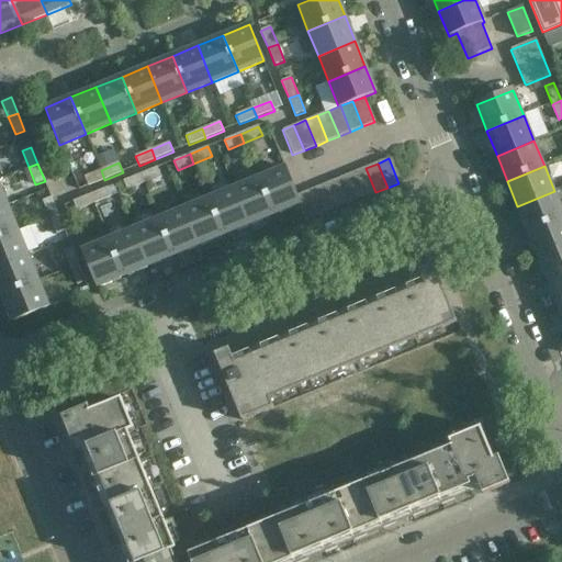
[(143,184),(161,177),(157,167),(139,175),(143,184)]
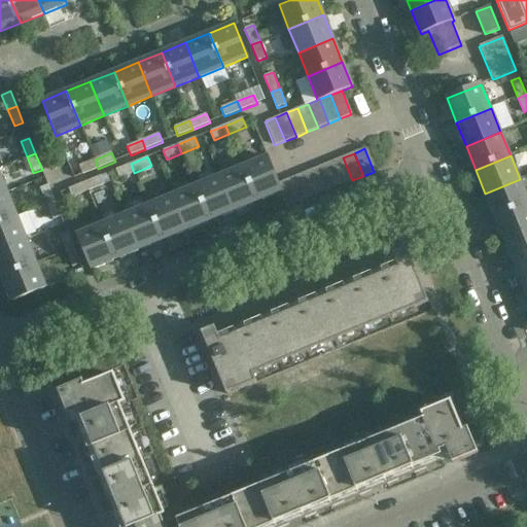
[(267,157),(242,167),(256,202),(280,192),(277,184),(267,157)]
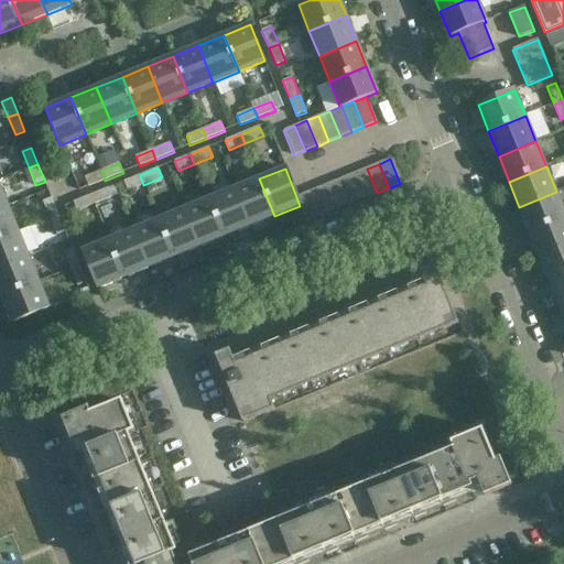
[(367,169),(355,173),(365,198),(377,193),(367,169)]
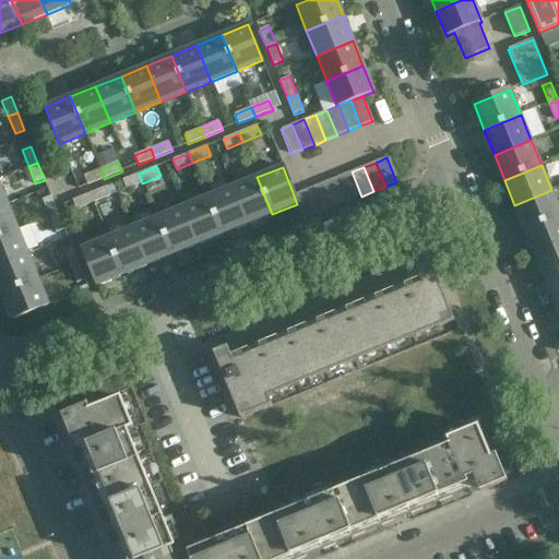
[(104,179),(100,169),(84,176),(87,186),(104,179)]
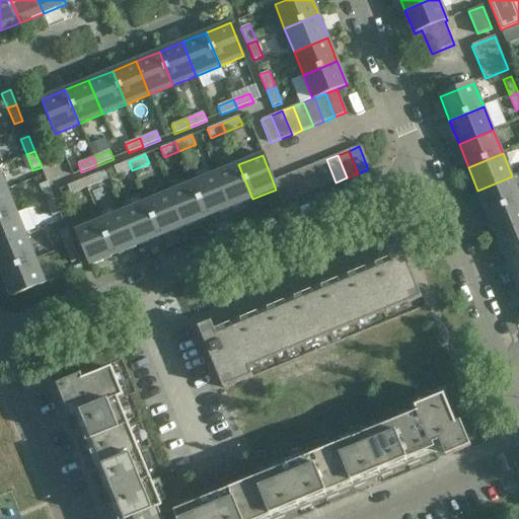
[(326,159),(316,164),(325,187),(336,182),(326,159)]
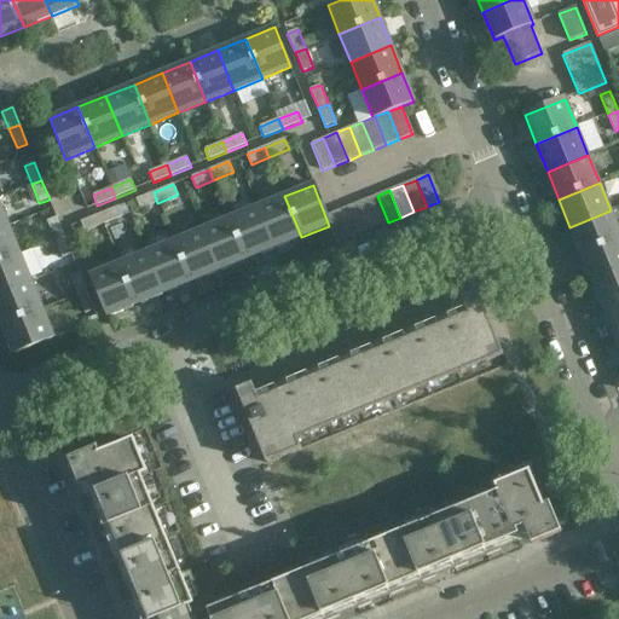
[(157,203),(154,192),(136,200),(140,210),(157,203)]
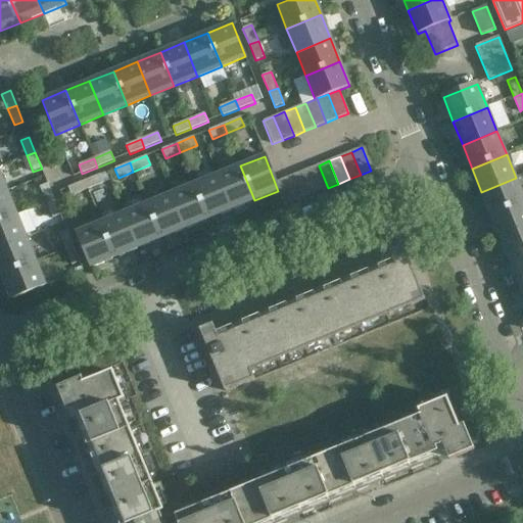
[(240,165),(217,175),(231,209),(254,200),(240,165)]
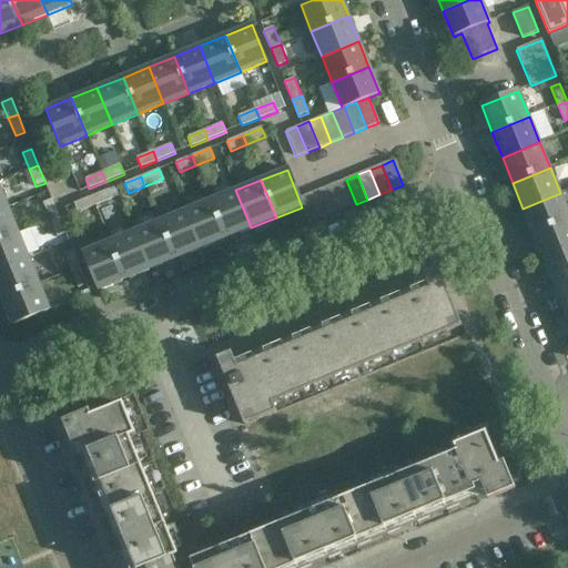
[(346,180),(334,184),(344,209),(356,204),(346,180)]
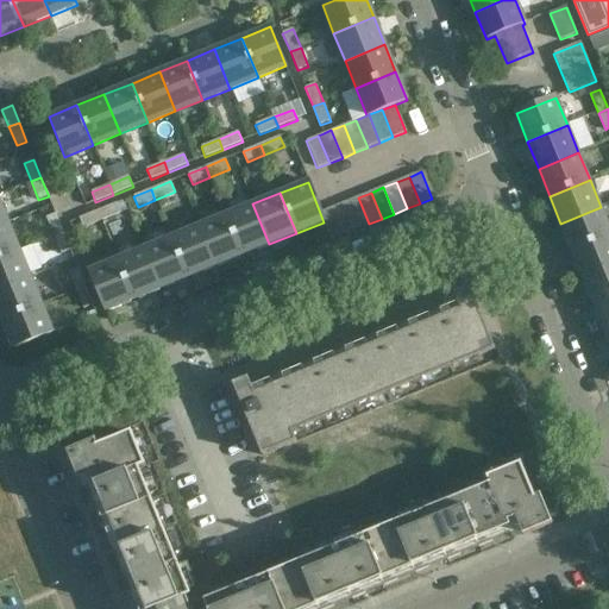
[(358,198),(345,202),(356,228),(369,224),(358,198)]
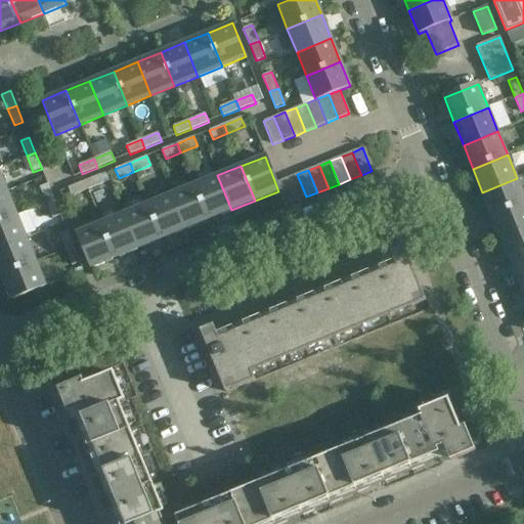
[(297,174),(287,178),(296,202),(306,197),(297,174)]
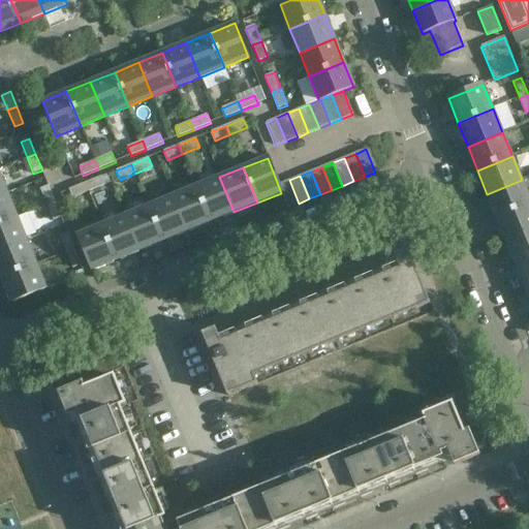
[(84,184),(87,193),(104,186),(100,177),(84,184)]
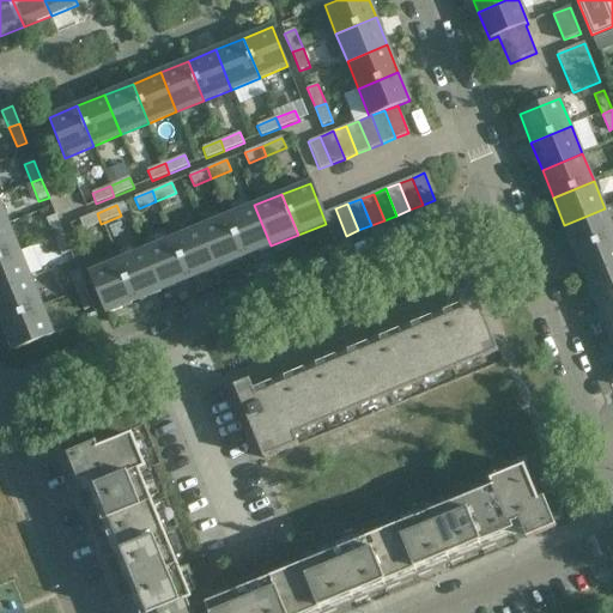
[(254,205),(226,217),(243,258),(271,246),(254,205)]
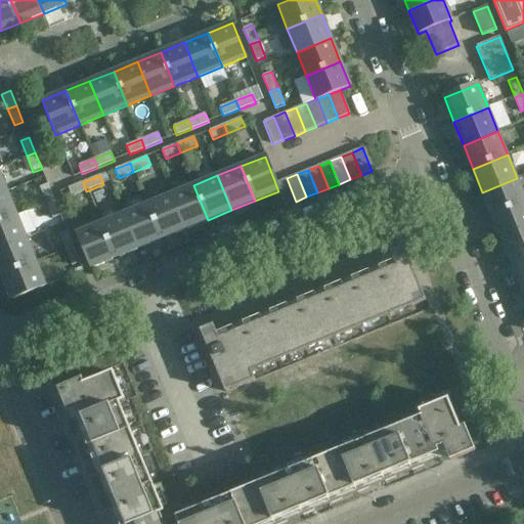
[(287,178),(275,183),(278,191),(285,206),(296,202),(287,178)]
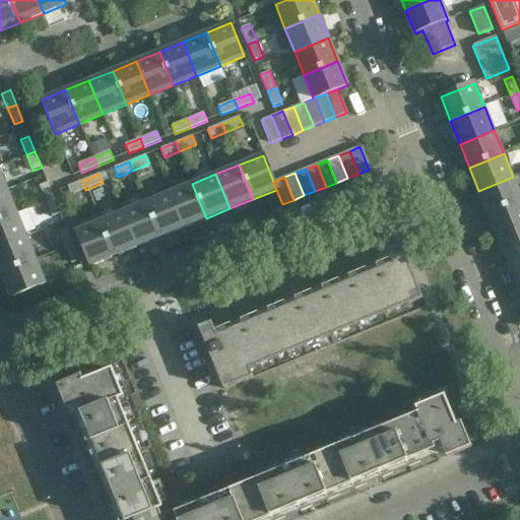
[(519,194),(513,177),(478,191),(489,214),(519,201),(519,194)]
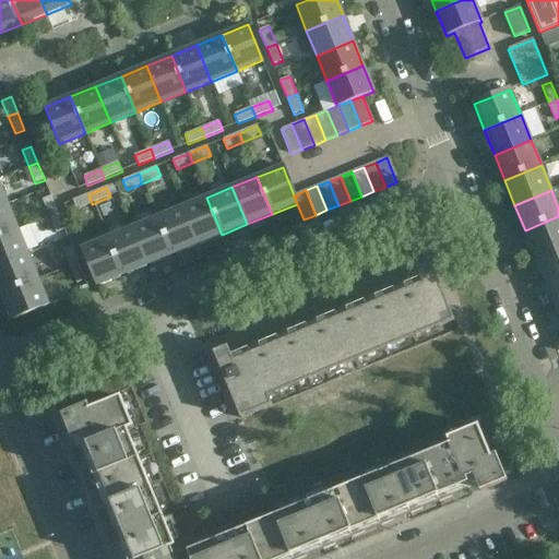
[(88,194),(72,200),(76,211),(92,204),(88,194)]
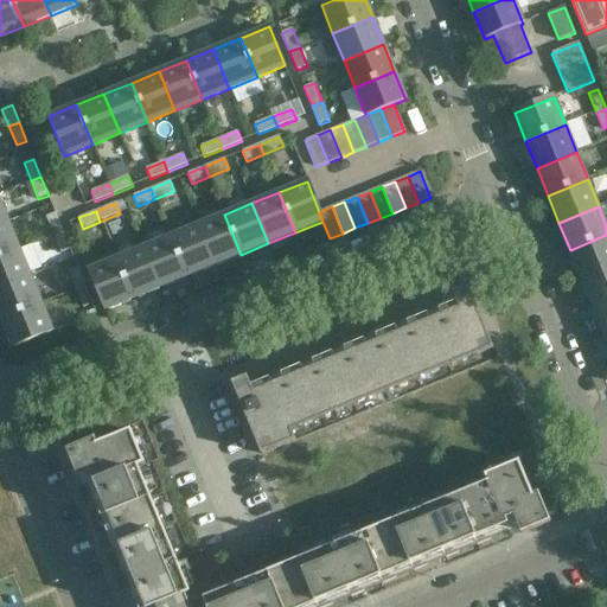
[(53,235),(63,231),(56,213),(45,217),(53,235)]
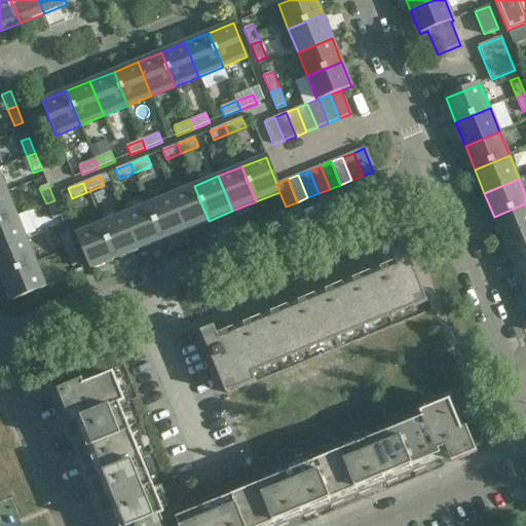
[(194,186),(171,195),(185,230),(209,221),(194,186)]
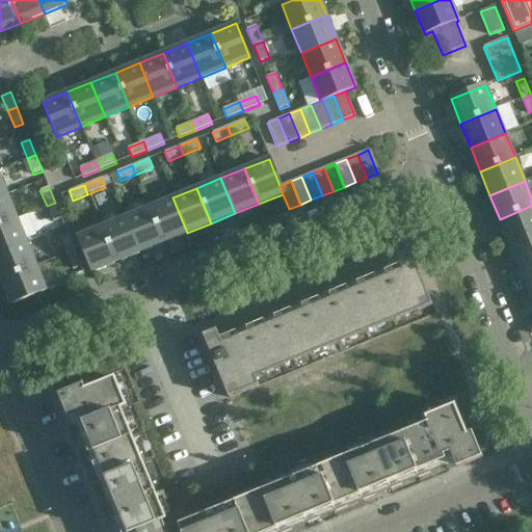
[(6,194),(0,196),(0,224),(16,218),(6,194)]
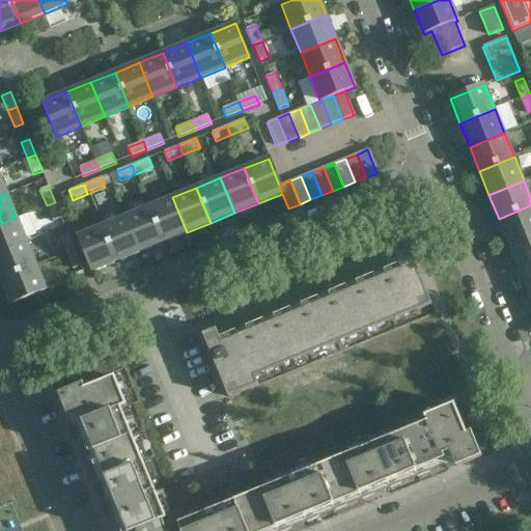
[(172,197),(148,206),(163,242),(187,232),(172,197)]
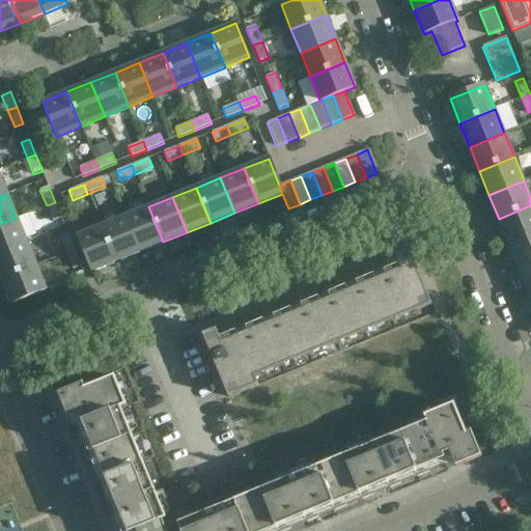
[(53,222),(62,219),(55,202),(47,205),(53,222)]
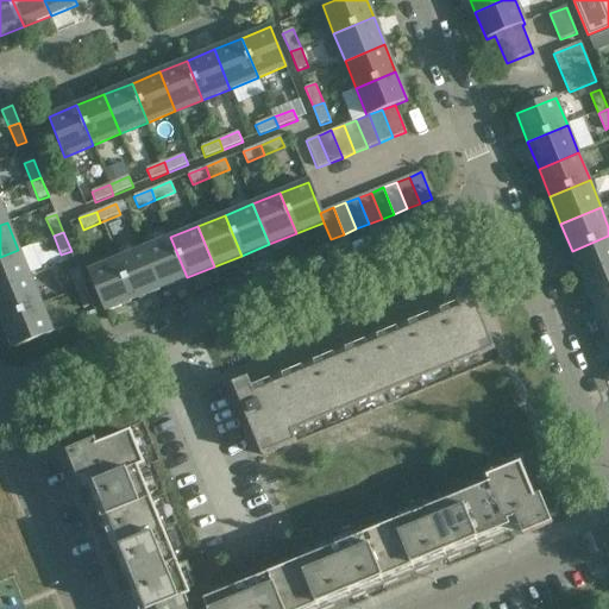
[(608,236),(572,251),(583,278),(608,267),(608,236)]
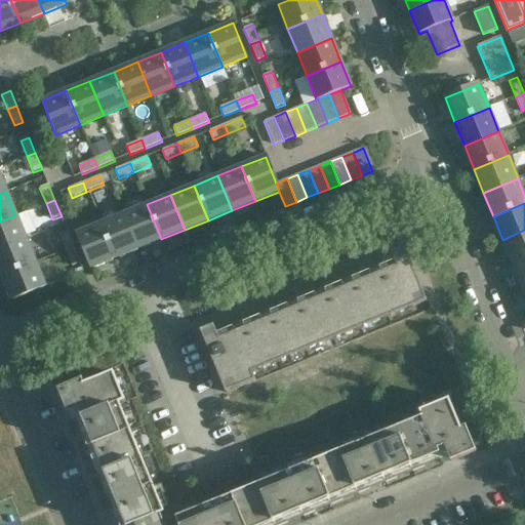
[(147,204),(123,214),(137,249),(161,239),(147,204)]
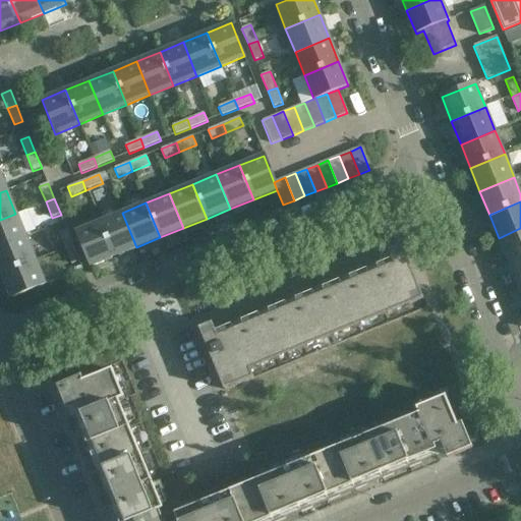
[(122,213),(99,222),(113,256),(136,247),(122,213)]
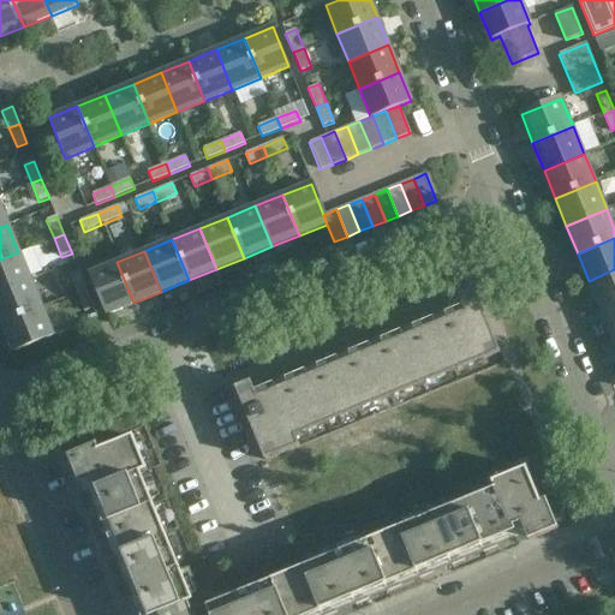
[(18,252),(0,260),(0,292),(29,280),(18,252)]
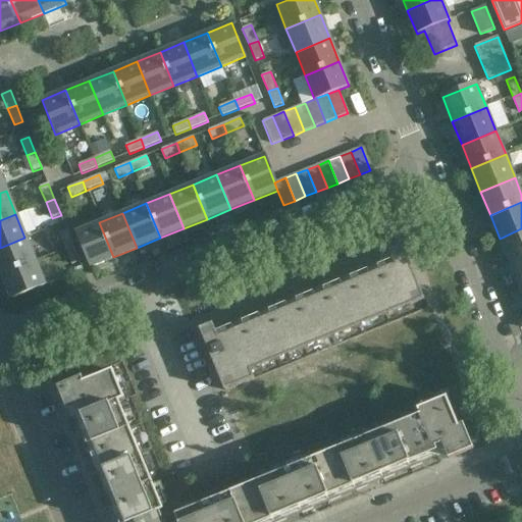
[(99,222),(74,232),(89,267),(113,257),(99,222)]
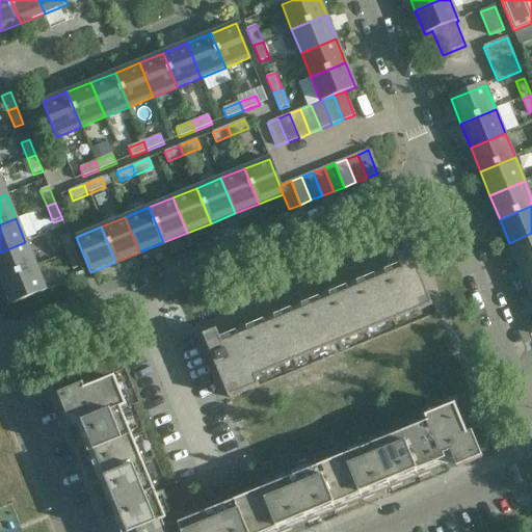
[(531,233),(509,243),(520,267),(531,261),(531,233)]
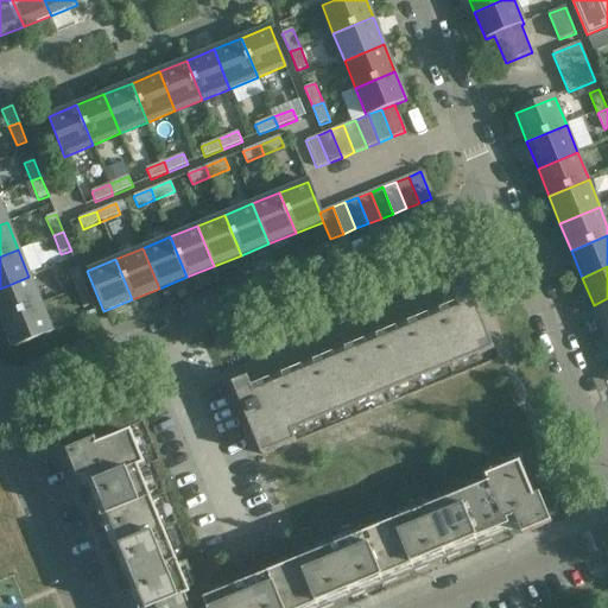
[(75,290),(86,286),(78,268),(68,272),(75,290)]
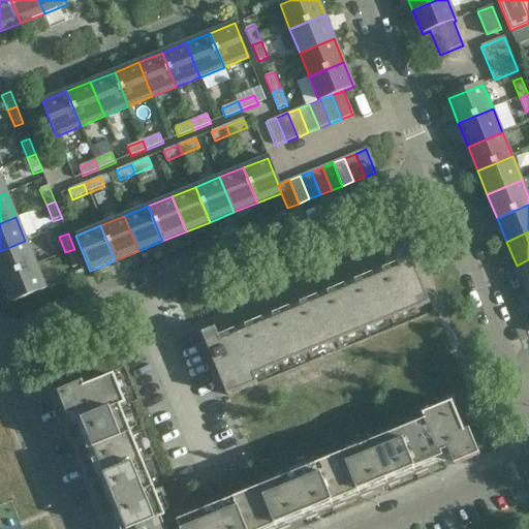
[(25,241),(0,251),(0,278),(0,279),(35,265),(25,241)]
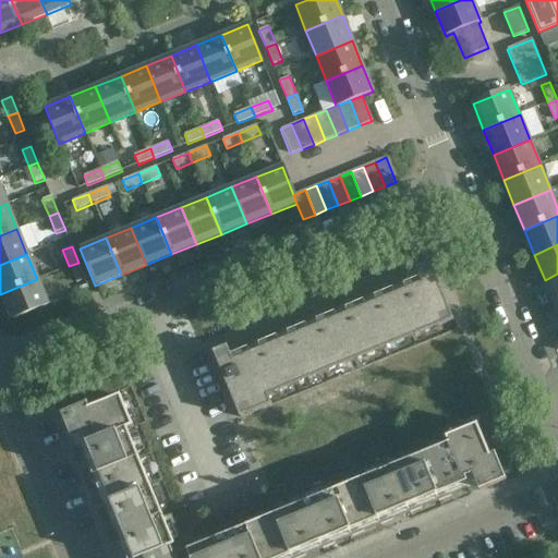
[(76,283),(85,280),(79,263),(69,266),(76,283)]
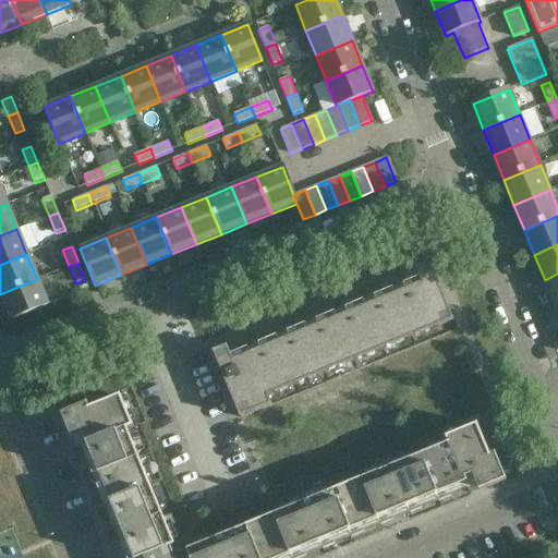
[(268,397),(453,320),(431,264),(416,269),(420,278),(410,281),(413,288),(396,295),(393,288),(381,293),(384,300),(367,307),(364,300),(352,305),(355,312),(338,318),(336,312),(323,317),(326,324),(308,330),(306,324),(294,329),(296,336),(280,342),(277,336),(265,341),(268,348),(263,350),(251,354),(249,348),(231,354),(228,347),(214,353),(241,419),(242,417),(273,405),(268,397)]
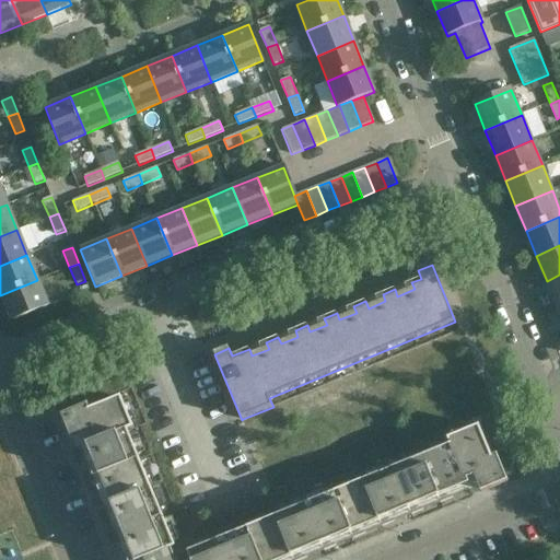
[(559,275),(547,281),(557,306),(559,304),(559,275)]
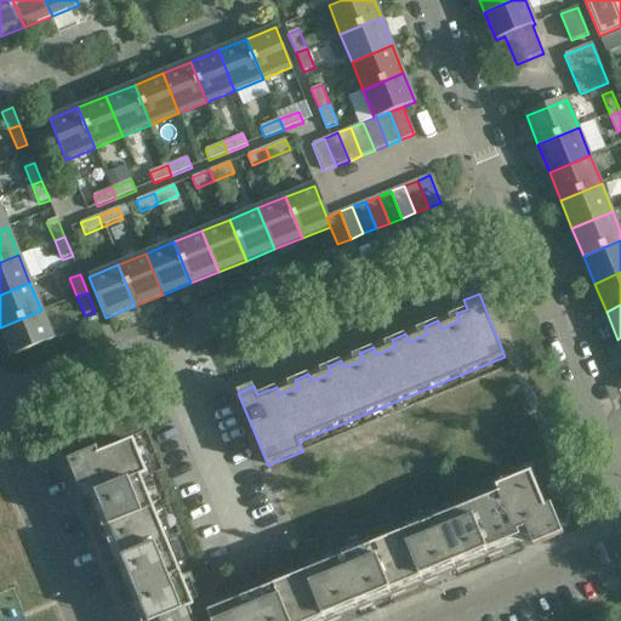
[(41,311),(0,328),(12,355),(52,340),(41,311)]
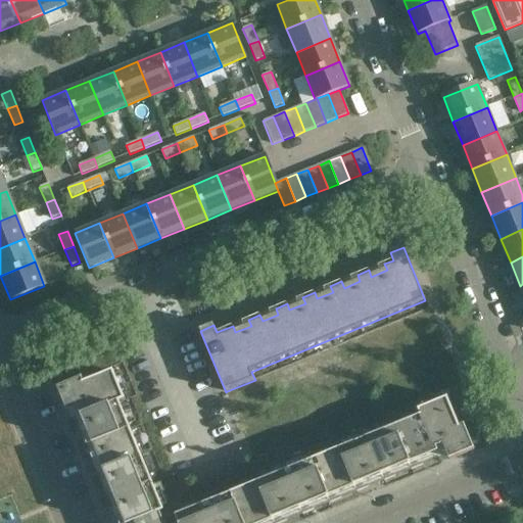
[(443,445),(449,461),(475,450),(463,421),(458,423),(447,398),(419,411),(421,417),(177,517),(178,521),(173,522),(163,522),(160,514),(164,512),(121,403),(126,401),(113,372),(85,384),(83,379),(58,389),(68,414),(84,408),(87,415),(82,417),(89,434),(83,437),(88,448),(94,445),(100,462),(94,464),(98,475),(105,473),(111,488),(105,491),(110,503),(116,500),(123,516),(116,518),(117,522),(267,522),(274,521),(274,522),(285,522),(287,522),(285,516),(300,510),(303,516),(315,511),(312,505),(328,498),(330,505),(342,500),(339,493),(355,487),(358,493),(369,488),(367,482),(382,476),(385,482),(396,477),(393,471),(410,465),(412,471),(423,467),(421,460),(438,453),(436,448),(443,445)]
